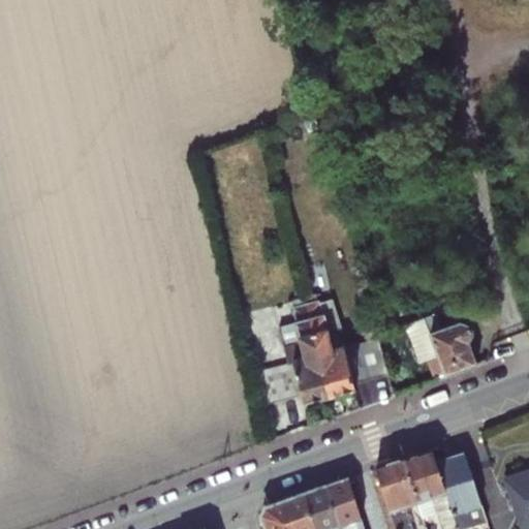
[(305,303),(329,398),(355,390),(353,382),(384,374),(376,338),(344,347),(339,328),(329,330),(324,314),(320,315),(317,300),(305,303)]
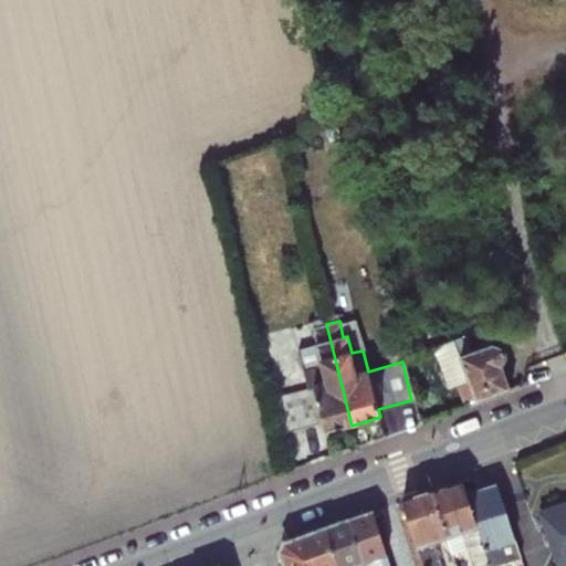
[(352,426),(326,324),(312,328),(316,345),(313,346),(317,366),(322,365),(327,384),(276,397),(285,431),(322,422),(324,432),(352,426)]
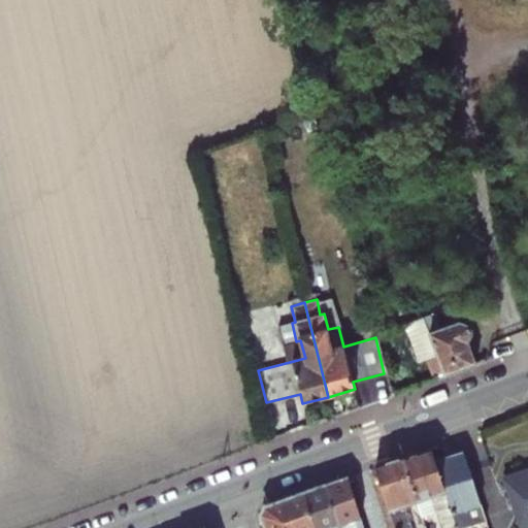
[(435,311),(424,316),(441,375),(474,363),(468,341),(473,335),(470,325),(459,323),(441,329),(435,311)]
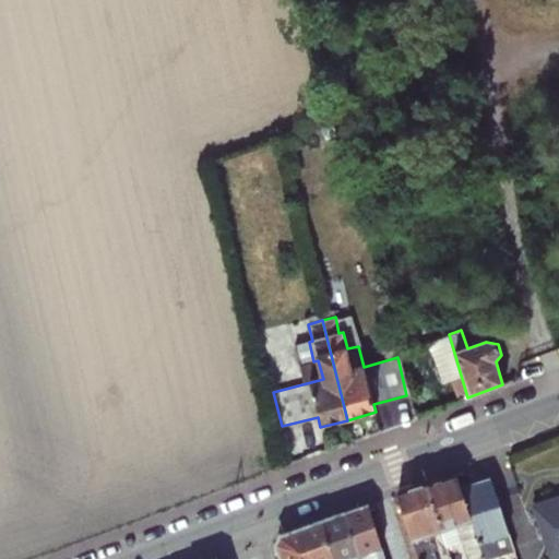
[(455,474),(426,486),(440,532),(443,545),(459,539),(466,558),(472,558),(479,556),(461,489),(455,474)]
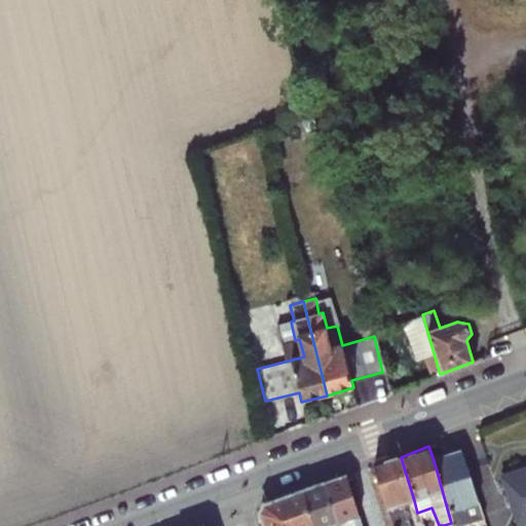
[(460,452),(434,460),(451,523),(452,525),(466,520),(466,519),(461,505),(475,500),(460,452)]
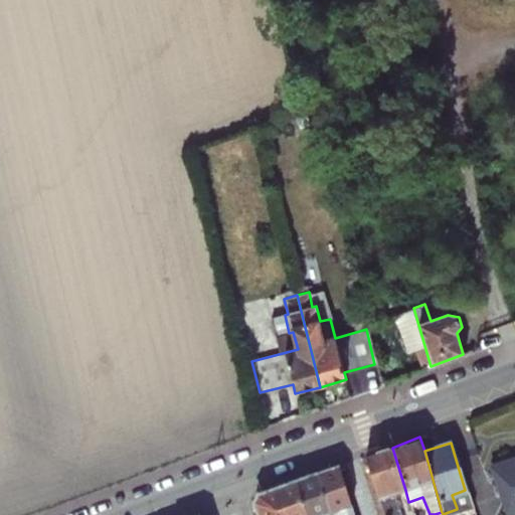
[(392,448),(365,457),(382,514),(399,514),(393,494),(405,490),(392,448)]
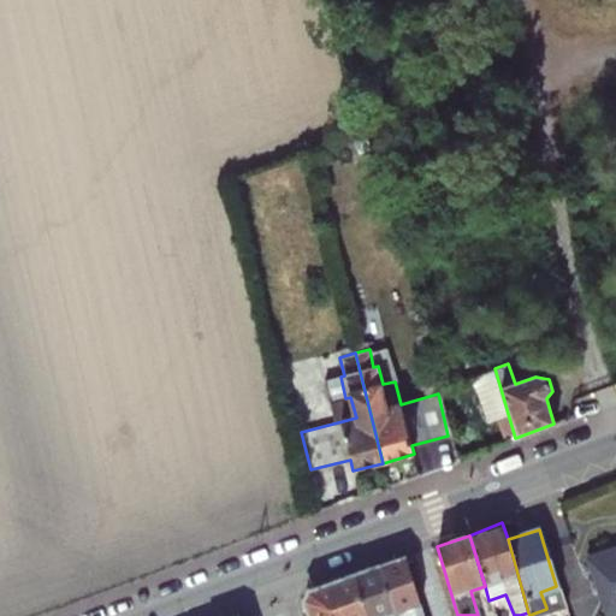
[(615,538),(582,550),(604,609),(615,604),(615,538)]
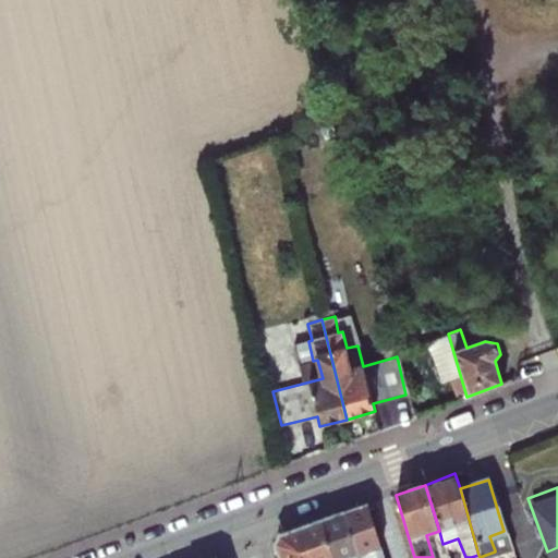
[(384,557),(368,505),(344,513),(358,557),(384,557)]
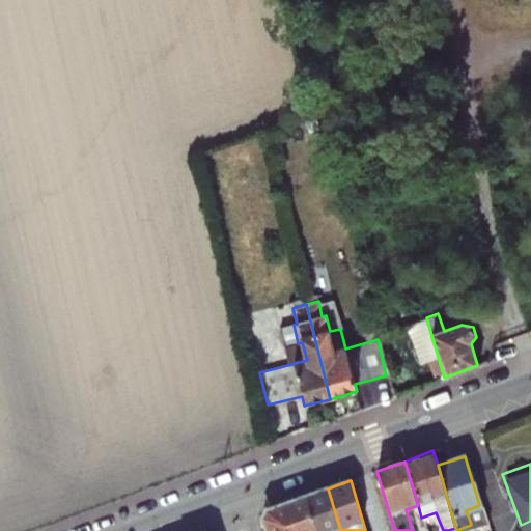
[(340,530),(328,488),(304,497),(314,530),(340,530)]
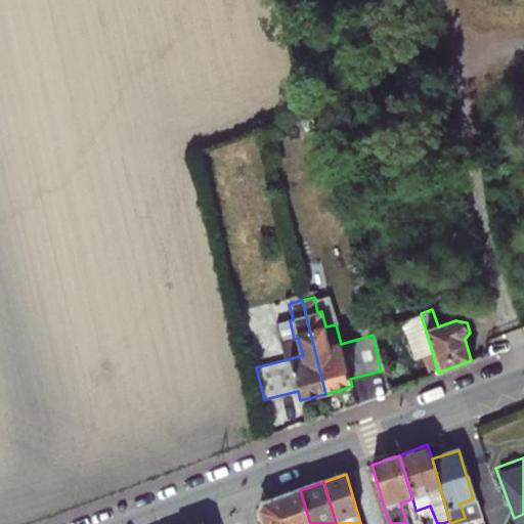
[(310,523),(300,490),(279,498),(288,523),(310,523)]
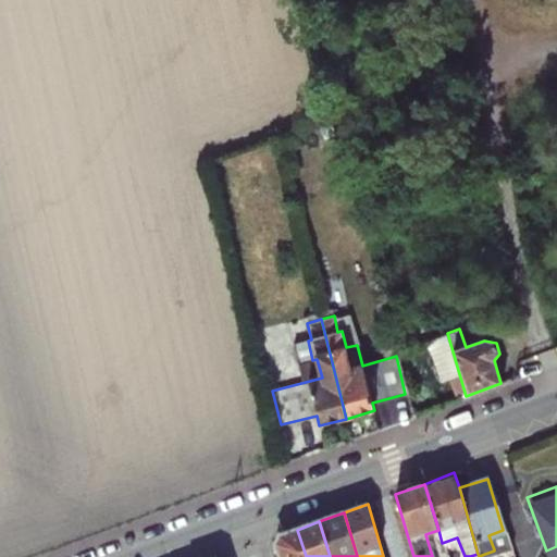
[(273,546),(276,556),(306,556),(297,530),(279,536),(273,546)]
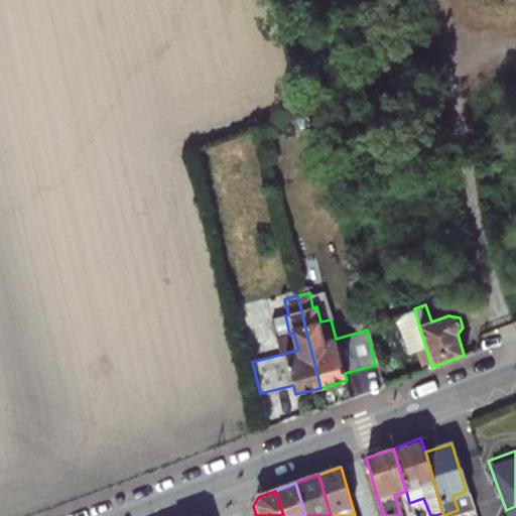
[(453,496),(458,509),(470,505),(466,491),(453,496)]
